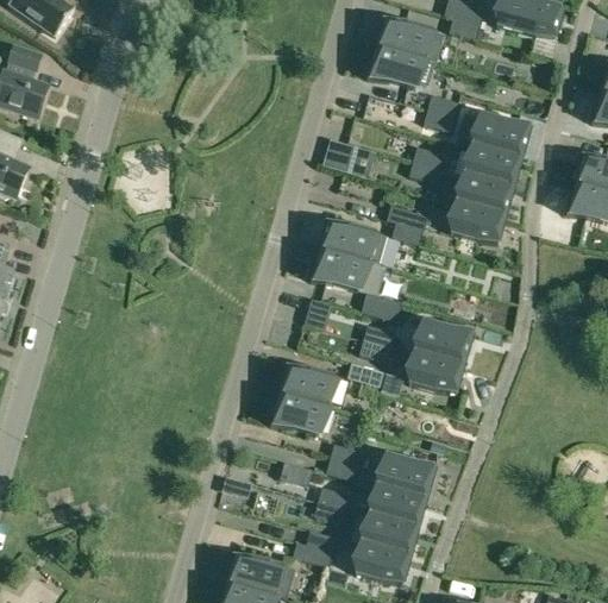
[(11,0),(10,2),(56,36),(74,8),(62,0),(11,0)]
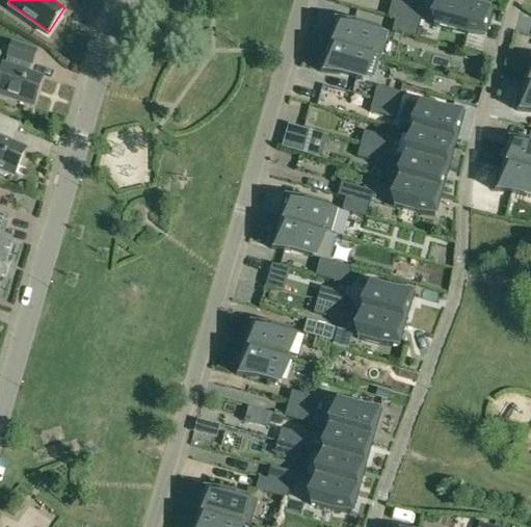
[(388,12),(396,15),(420,22),(425,4),(408,0),(392,0),(388,12)]
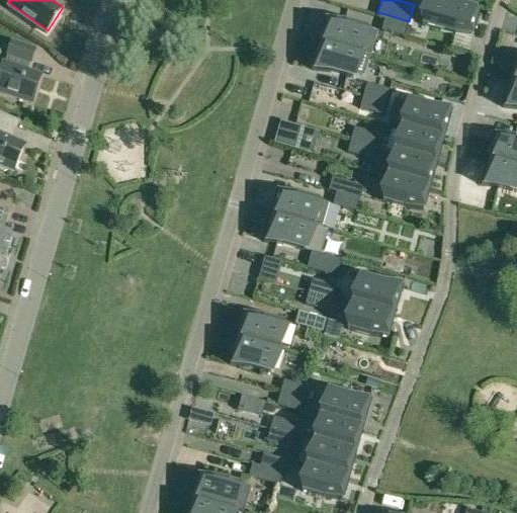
[(480,10),(444,0),(429,0),(423,22),(453,30),(472,32),(480,10)]
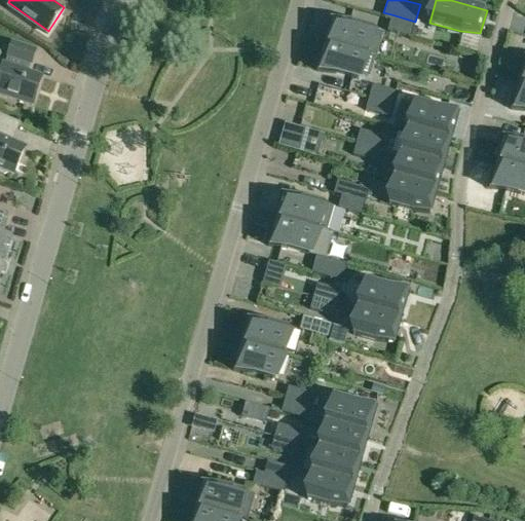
[(415,22),(391,14),(387,28),(412,34),(415,22)]
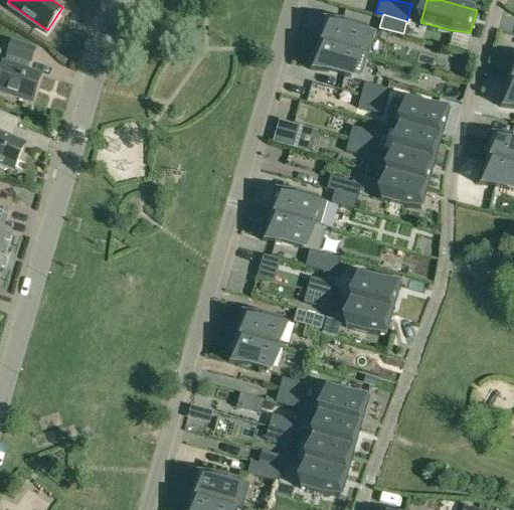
[(318,38),(358,49),(365,24),(343,18),(324,16),(318,38)]
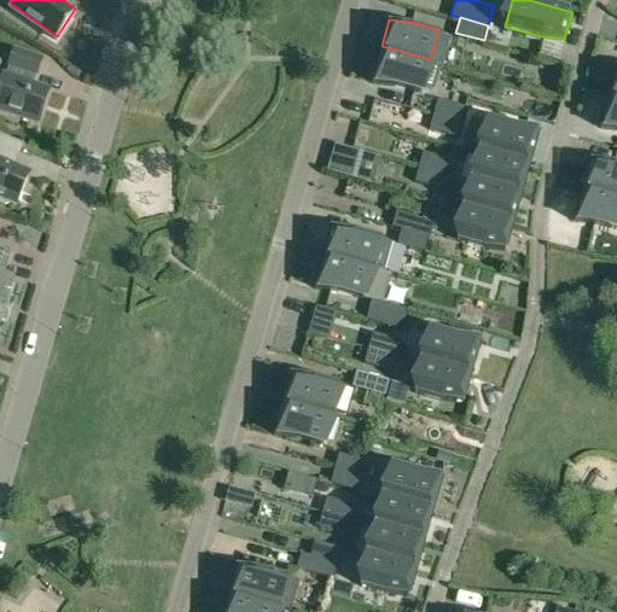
[(4,70),(0,81),(0,105),(39,118),(50,86),(31,80),(35,69),(38,70),(42,56),(15,46),(6,71),(4,70)]
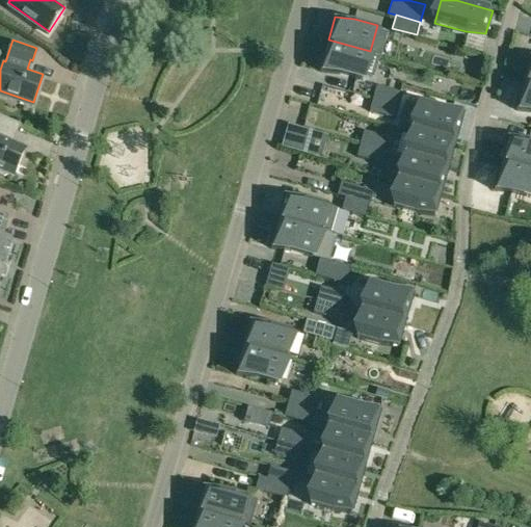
[(379,53),(370,51),(328,40),(321,68),(341,70),(363,76),(364,72),(374,74),(379,53)]
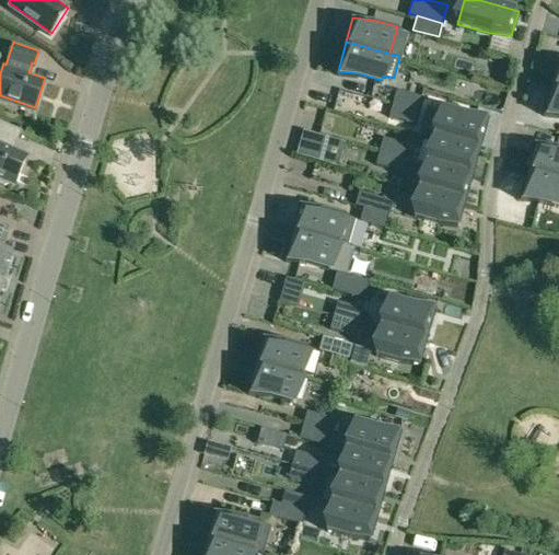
[(558,84),(552,82),(544,112),(558,114),(558,84)]
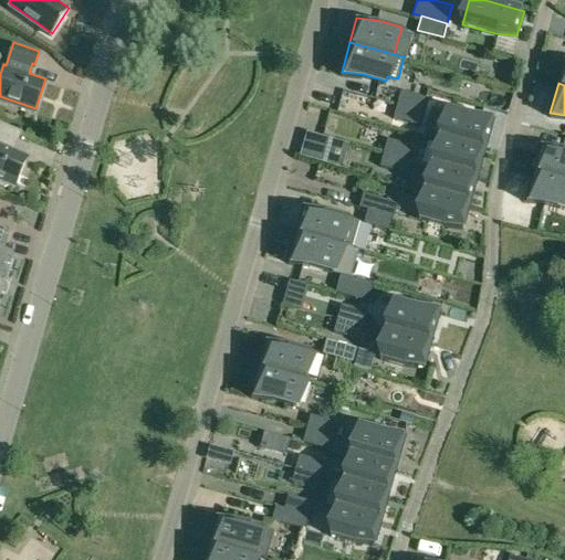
[(401,87),(397,101),(424,108),(427,94),(401,87)]
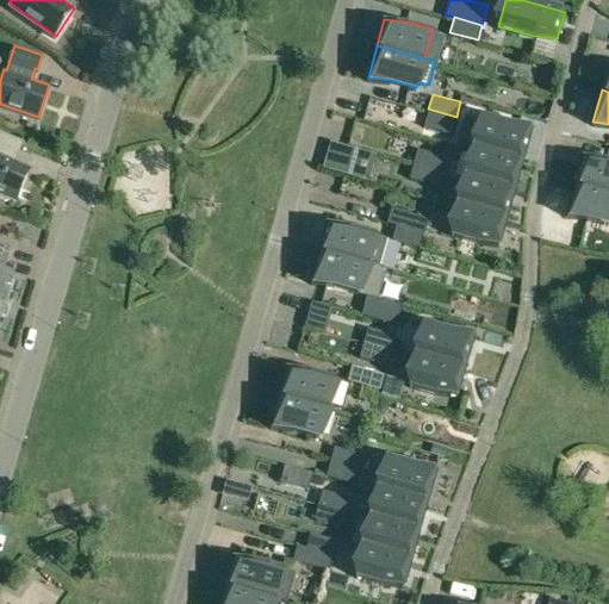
[(457,117),(428,109),(424,124),(452,131),(457,117)]
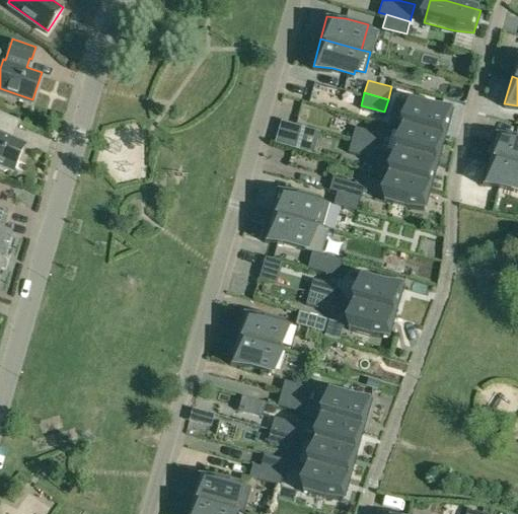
[(412,100),(404,126),(445,137),(453,108),(433,106),(412,100)]
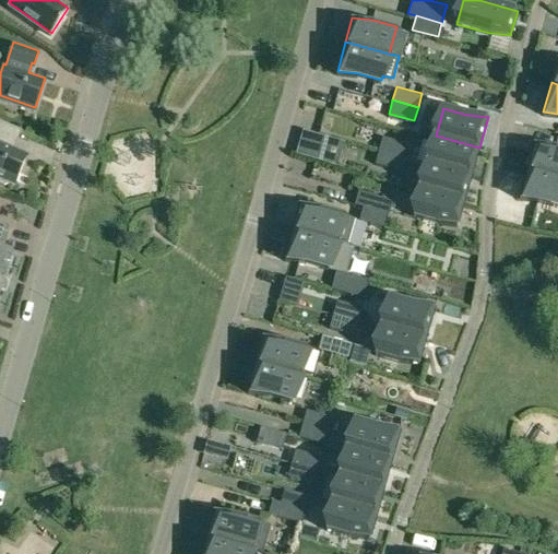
[(0,178),(6,181),(10,179),(15,181),(27,152),(12,145),(20,127),(0,118),(0,178)]
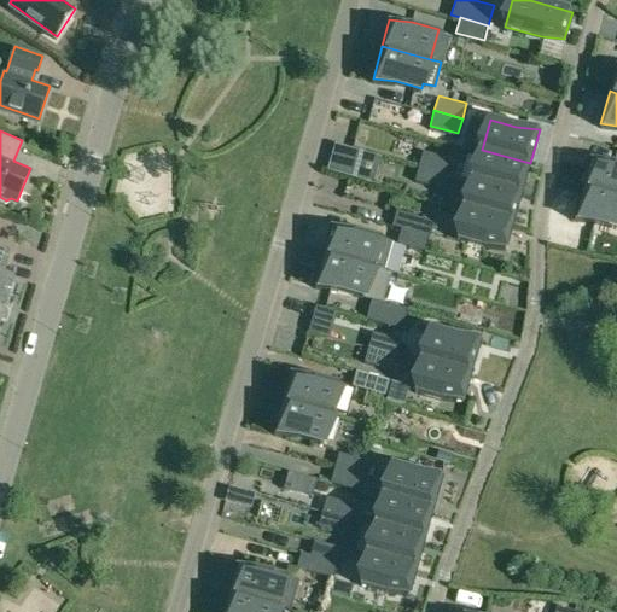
[(419,163),(447,170),(452,156),(424,147),(419,163)]
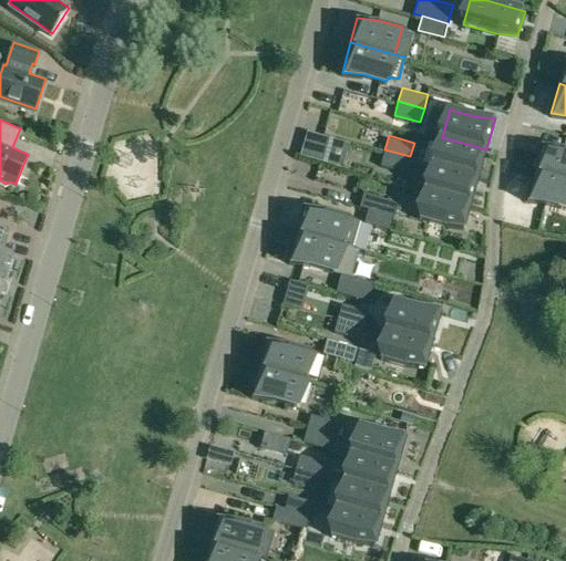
[(486,149),(442,137),(434,163),(479,176),(486,149)]
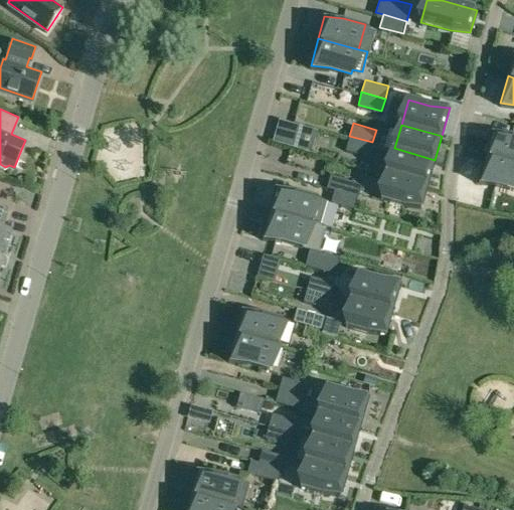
[(486,153),(513,161),(513,134),(512,134),(492,131),(486,153)]
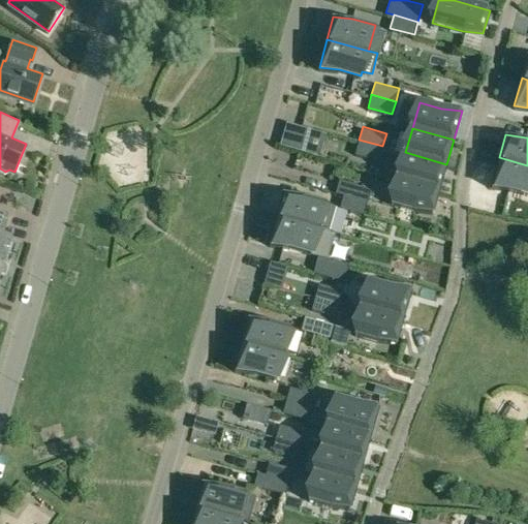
[(382,146),(359,140),(355,152),(379,159),(382,146)]
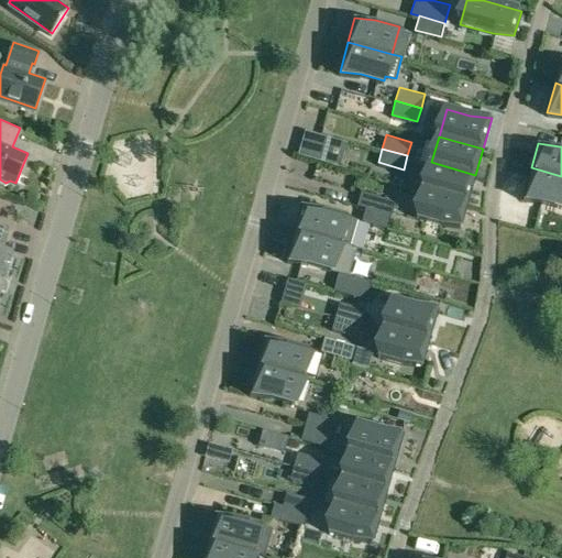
[(431,162),(425,188),(467,200),(475,175),(431,162)]
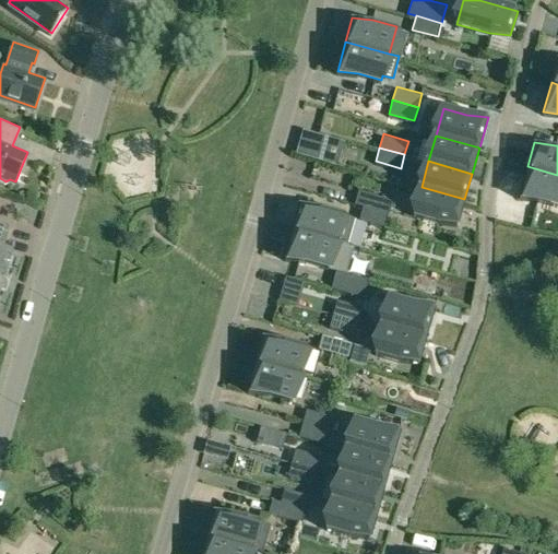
[(557,175),(527,166),(520,197),(541,199),(557,203),(557,175)]
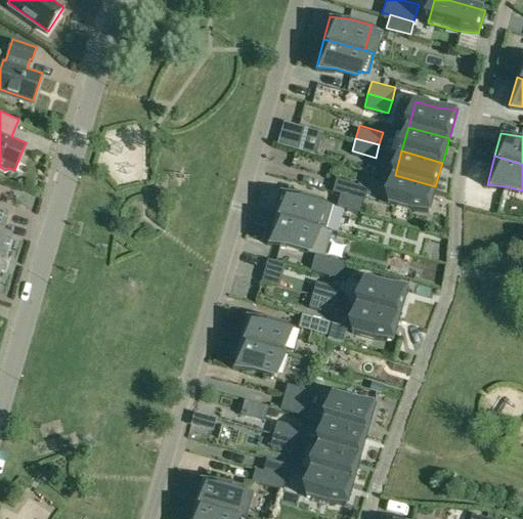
[(435,186),(395,175),(388,201),(409,207),(429,209),(435,186)]
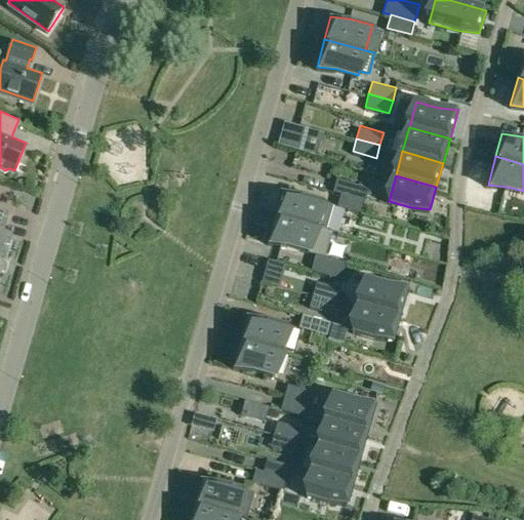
[(333,189),(341,192),(365,198),(368,186),(337,176),(333,189)]
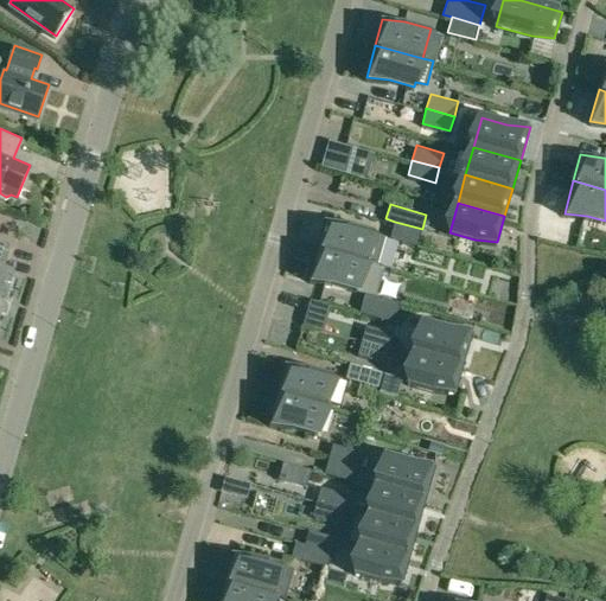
[(376,262),(384,234),(349,224),(326,221),(319,247),(376,262)]
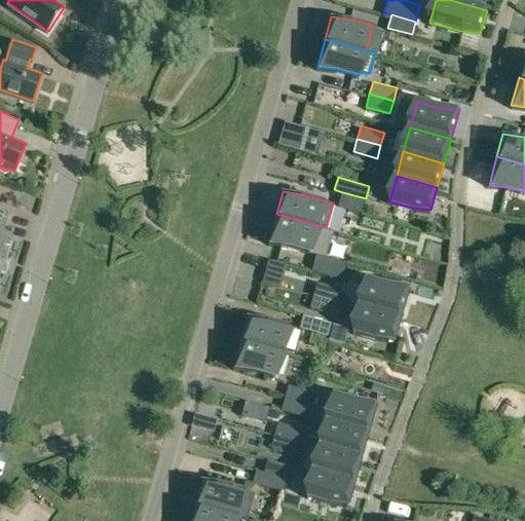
[(366,198),(342,192),(338,205),(363,211),(366,198)]
